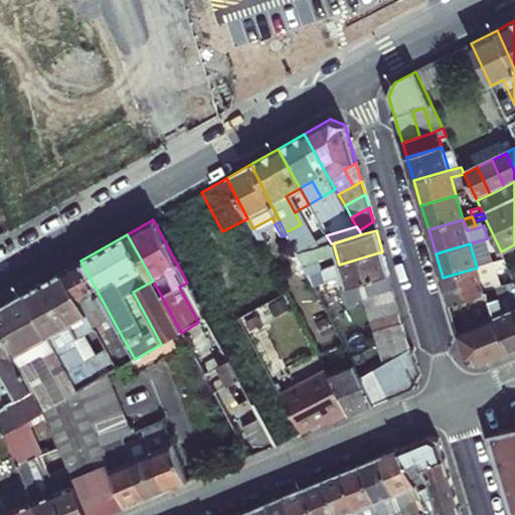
[(382,251),(339,265),(321,270),(325,281),(342,277),(345,287),(358,283),(388,274),(382,251)]
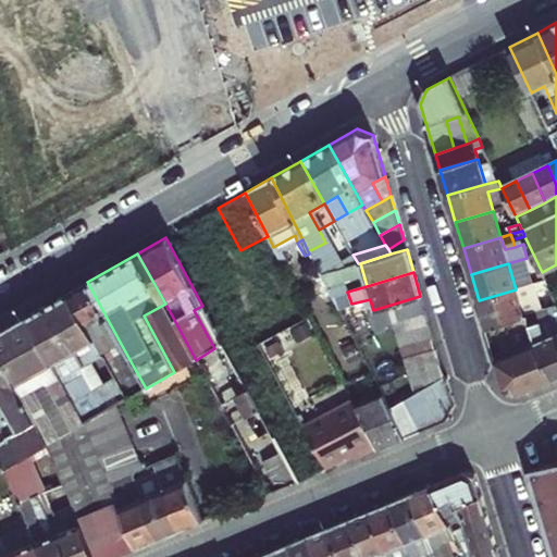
[(533,284),(545,281),(543,274),(531,277),(533,284)]
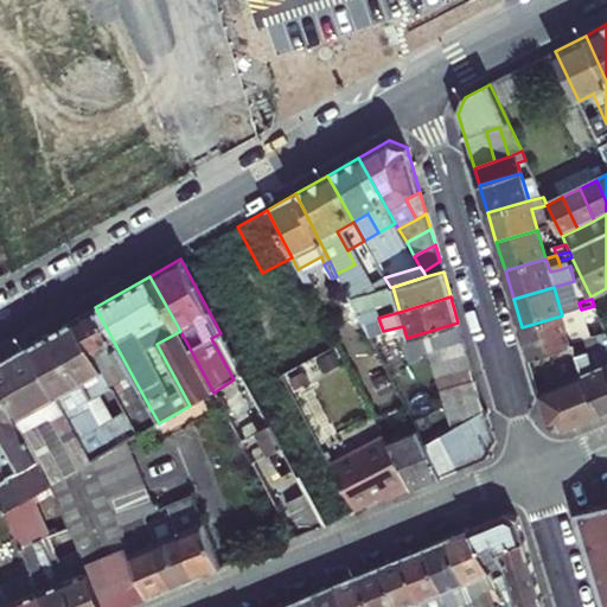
[(585,315),(598,313),(594,306),(581,310),(585,315)]
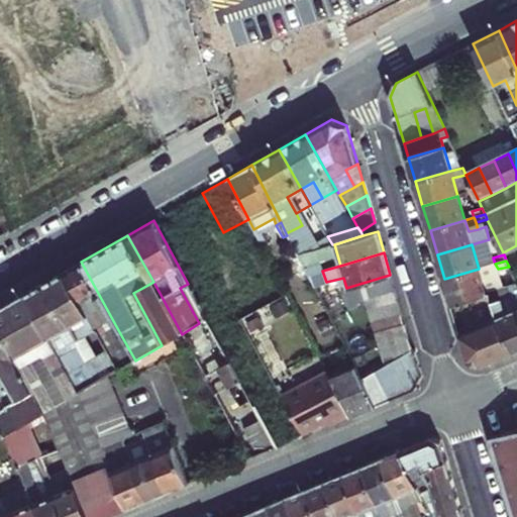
[(111,317),(81,262),(64,271),(95,326),(111,317)]
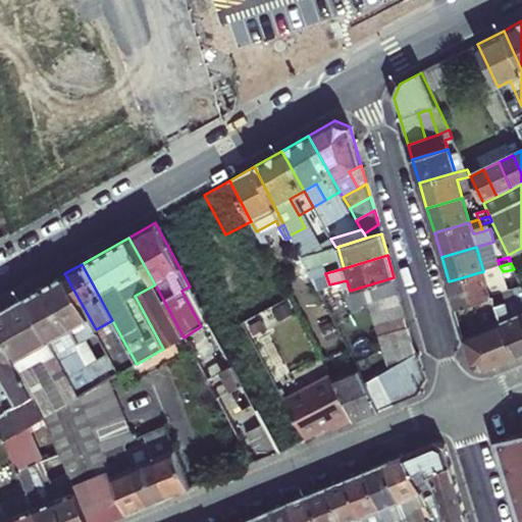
[(491,296),(483,271),(449,281),(456,306),(491,296)]
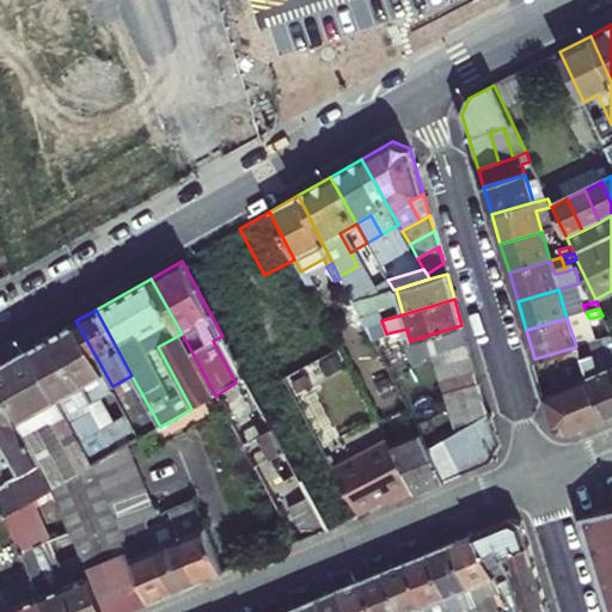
[(97,401),(115,390),(112,386),(75,320),(50,336),(102,430),(93,435),(81,442),(93,464),(93,465),(127,447),(141,439),(128,416),(110,424),(97,401)]
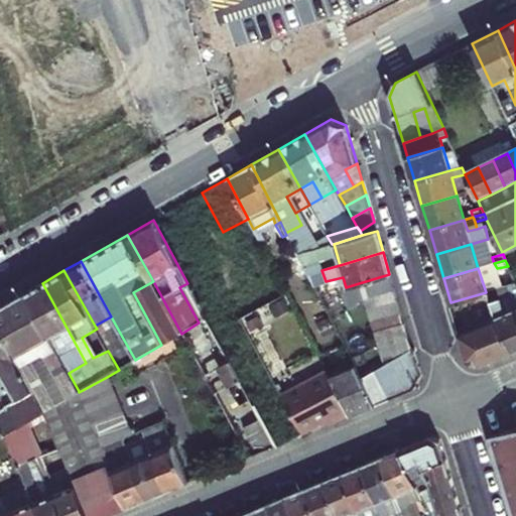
[(359,283),(363,295),(393,287),(389,274),(359,283)]
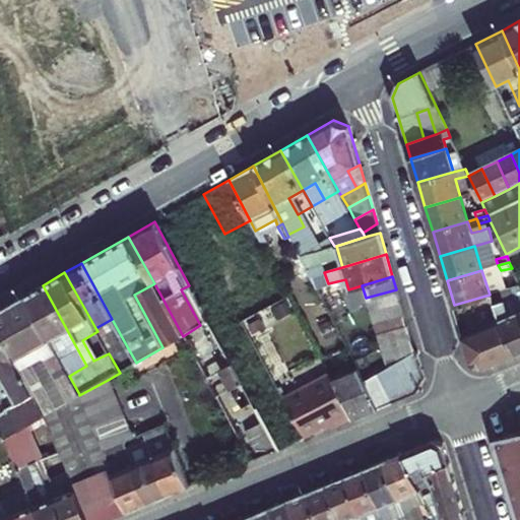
[(183,336),(154,283),(134,295),(163,347),(183,336)]
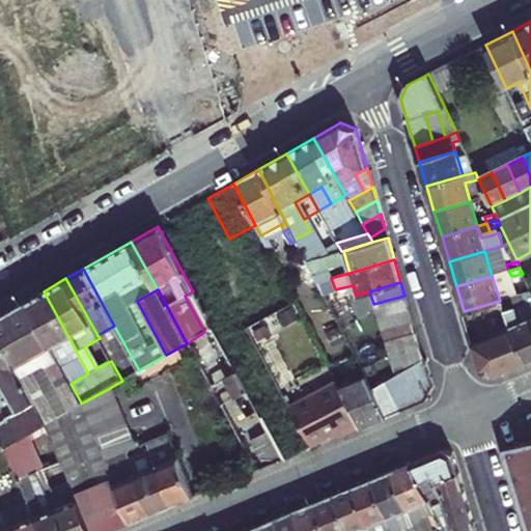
[(26,301),(61,366),(72,361),(81,378),(88,373),(44,291),(26,301)]
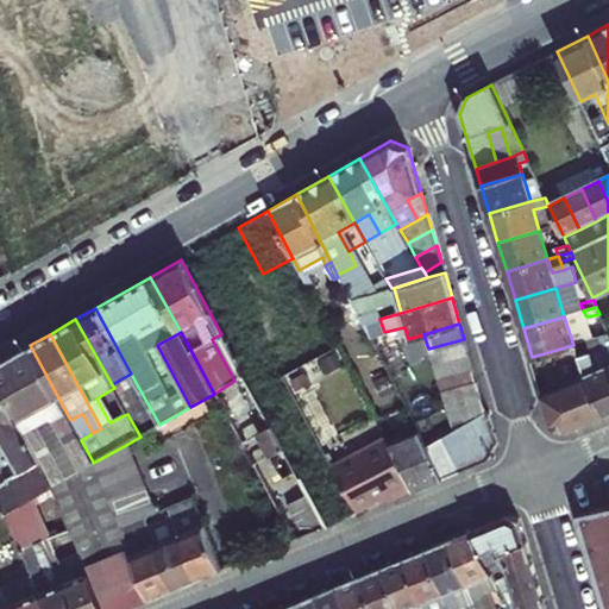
[(238,366),(221,334),(212,339),(234,381),(244,377),(238,366)]
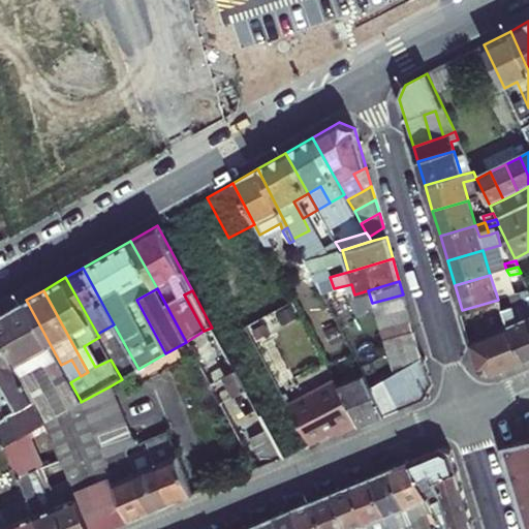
[(500,300),(525,360),(528,358),(528,310),(522,293),(500,300)]
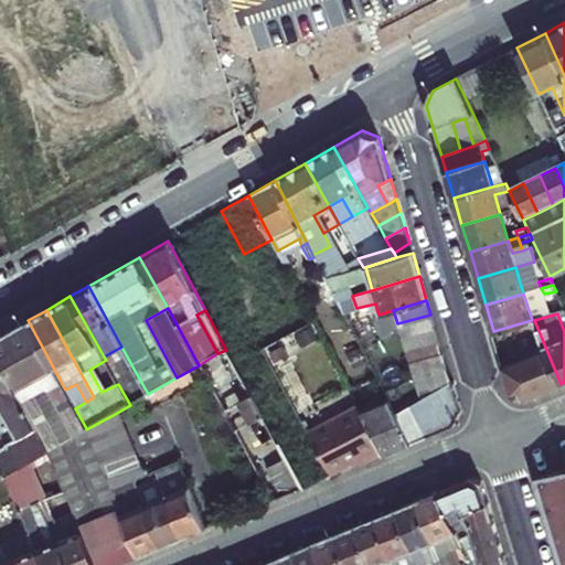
[(397,323),(402,338),(435,328),(430,315),(397,323)]
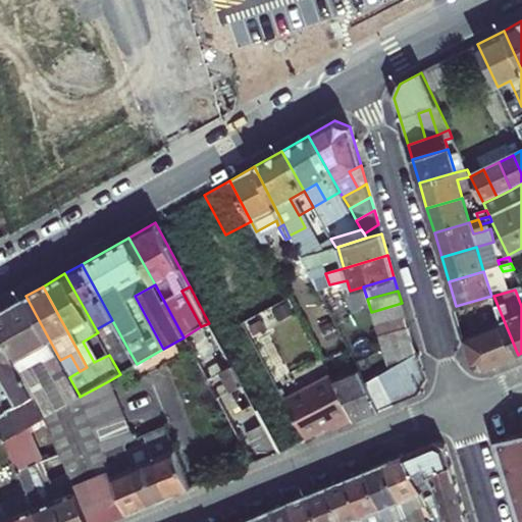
[(60,360),(25,296),(0,310),(0,330),(44,412),(45,415),(80,396),(69,377),(60,360)]
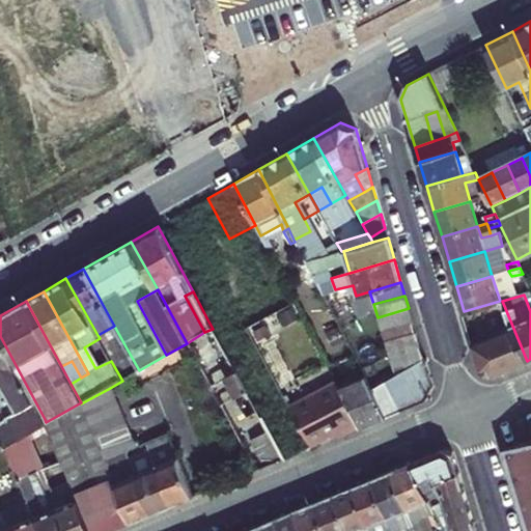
[(494,373),(527,361),(502,301),(500,301),(464,311),(480,367),(494,373)]
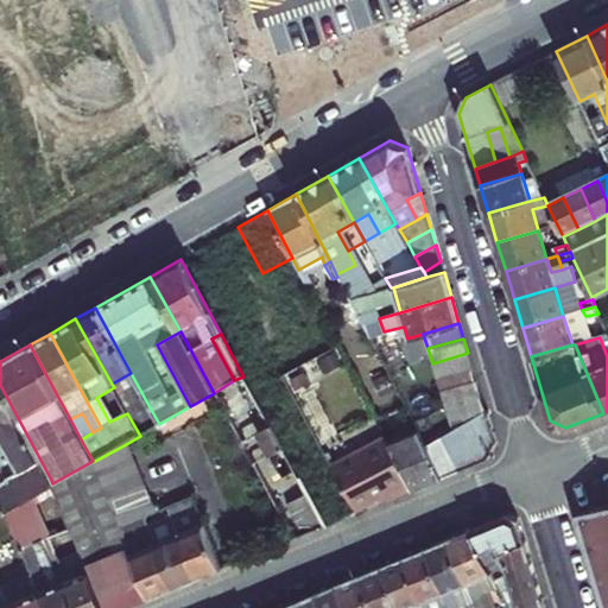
[(468,353),(432,363),(437,380),(473,369),(468,353)]
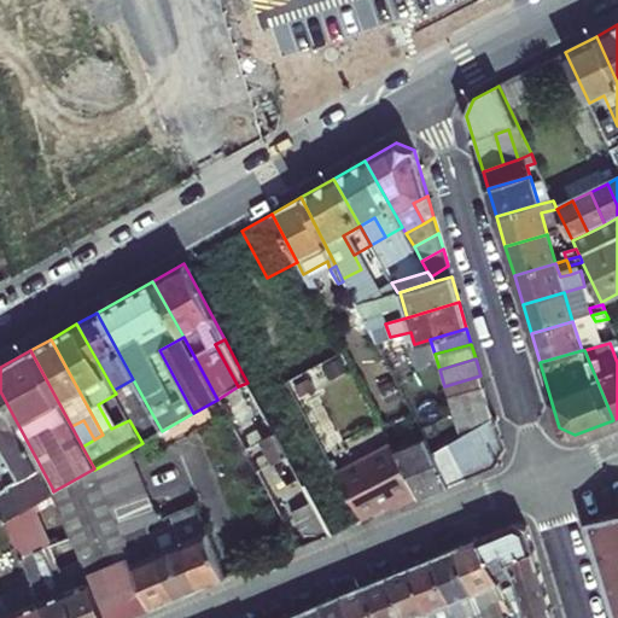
[(444,386),(448,398),(484,388),(481,375),(444,386)]
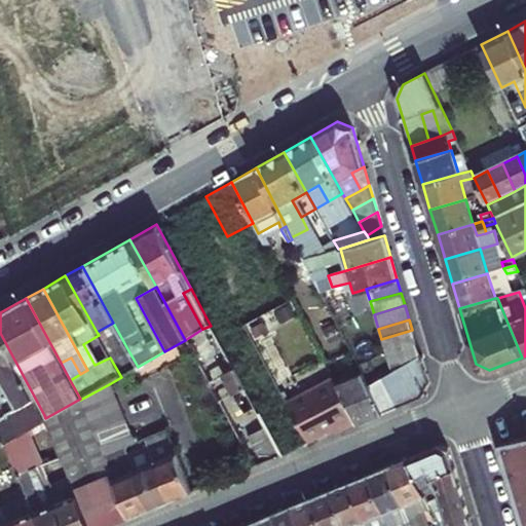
[(412,330),(381,339),(384,349),(415,340),(412,330)]
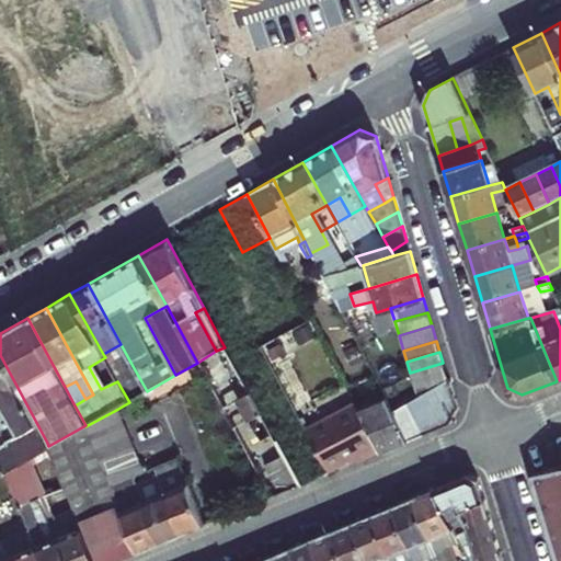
[(48,446),(47,443),(0,355),(0,403),(16,434),(11,436),(9,432),(2,430),(9,442),(20,464),(22,462),(48,446)]
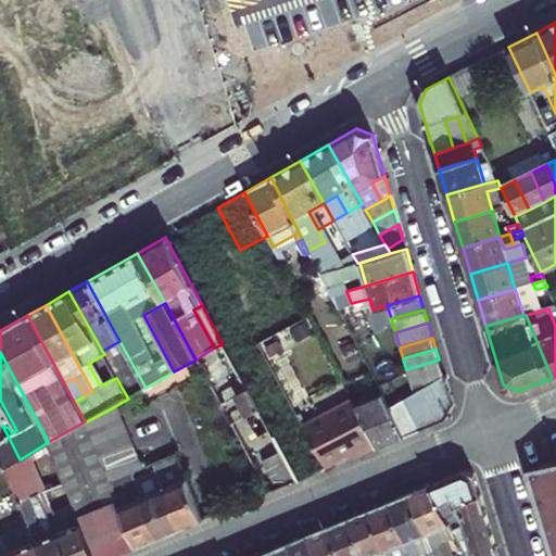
[(439,359),(406,369),(414,394),(419,391),(443,376),(439,359)]
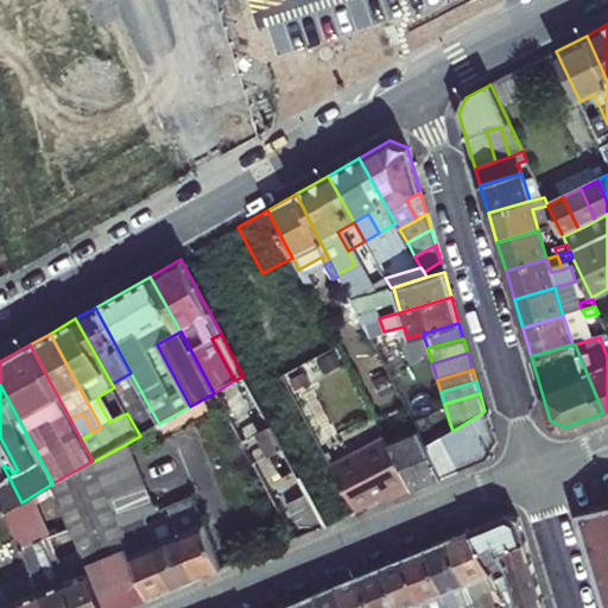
[(159,424),(144,397),(131,403),(128,399),(121,403),(127,413),(140,436),(159,424)]
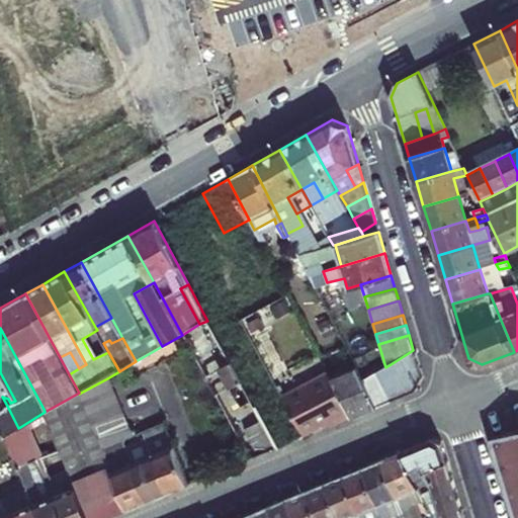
[(391,364),(395,376),(417,364),(413,350),(391,364)]
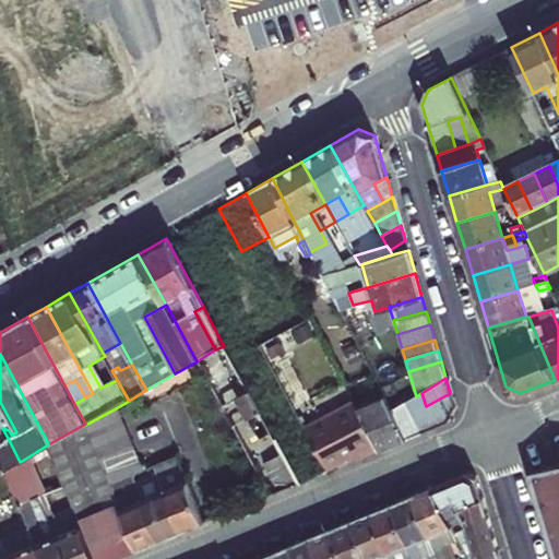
[(75,380),(64,385),(74,404),(85,397),(75,380)]
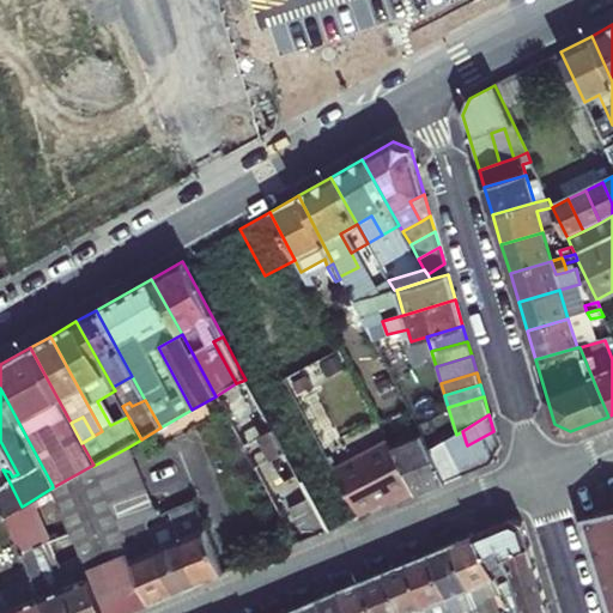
[(285,453),(273,430),(267,420),(260,424),(266,435),(259,438),(271,460),(273,459),(285,453)]
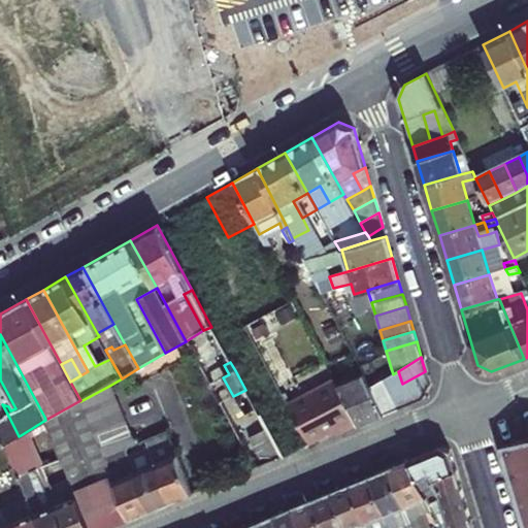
[(410,405),(402,384),(398,371),(393,374),(384,380),(397,410),(410,405)]
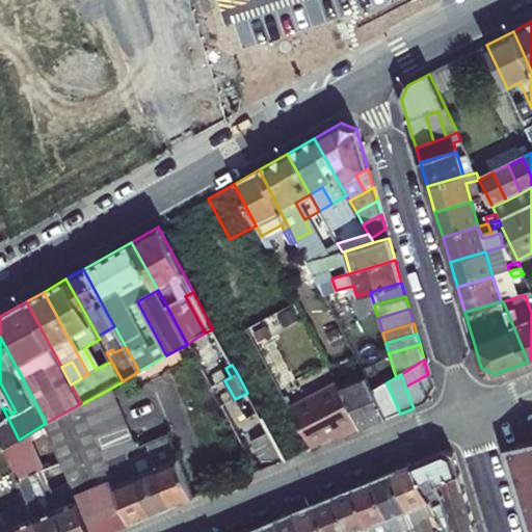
[(428,374),(405,387),(414,408),(425,403),(432,389),(428,374)]
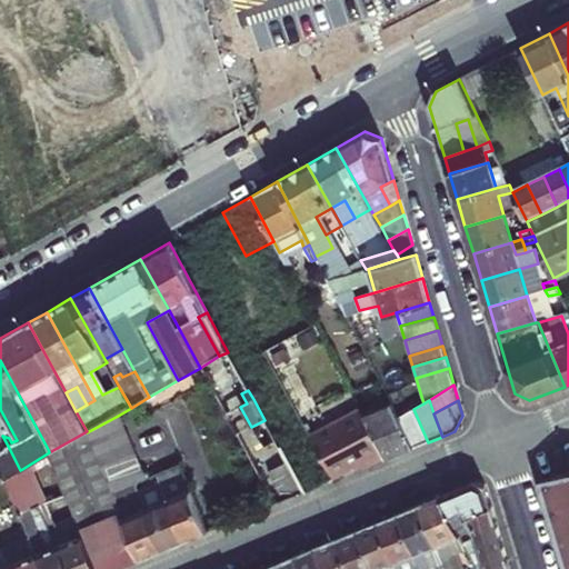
[(385,456),(371,430),(359,407),(308,435),(331,479),(361,463),(365,469),(385,456)]
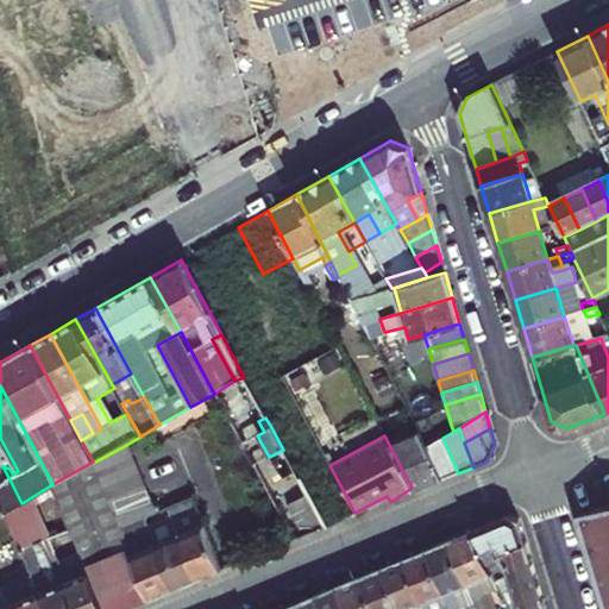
[(296,468),(326,459),(319,437),(289,445),(296,468)]
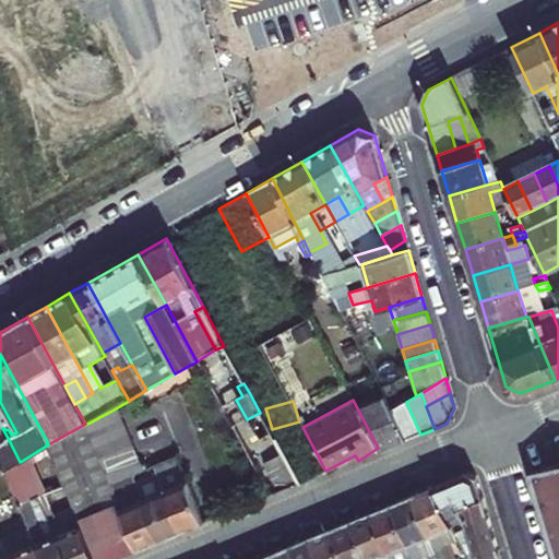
[(420,435),(406,402),(390,411),(405,441),(420,435)]
